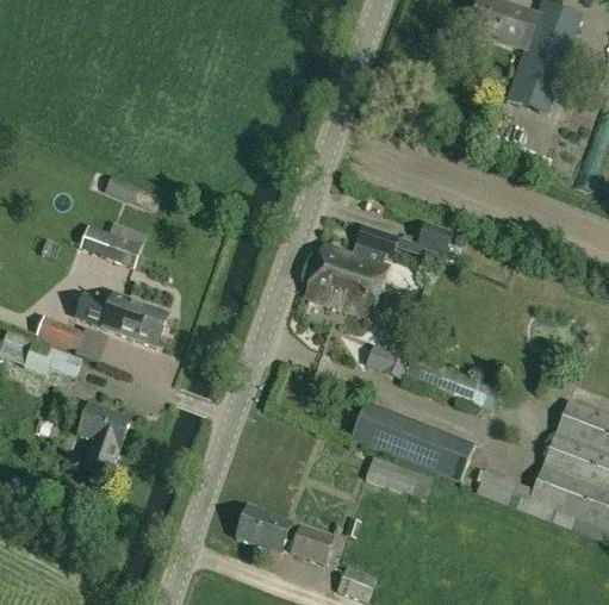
[(479,0),(470,27),(524,48),(527,48),(539,14),(498,0),(479,0)]
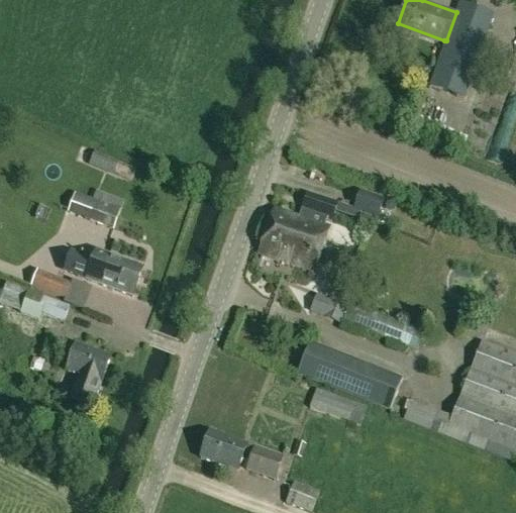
[(463,0),(432,85),(465,96),(495,11),(463,0)]
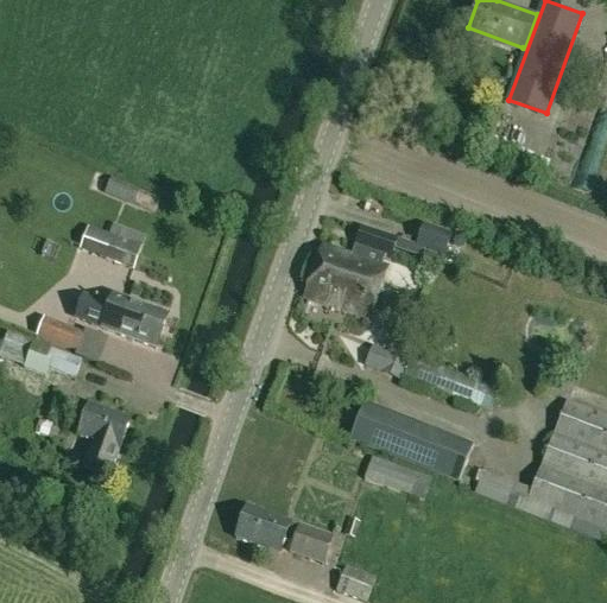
[(606,64),(602,62),(592,90),(606,96),(606,64)]
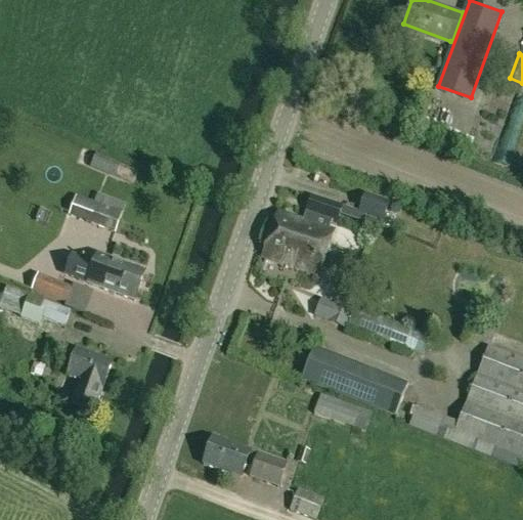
[(426,122),(476,141),(483,124),(432,104),(426,122)]
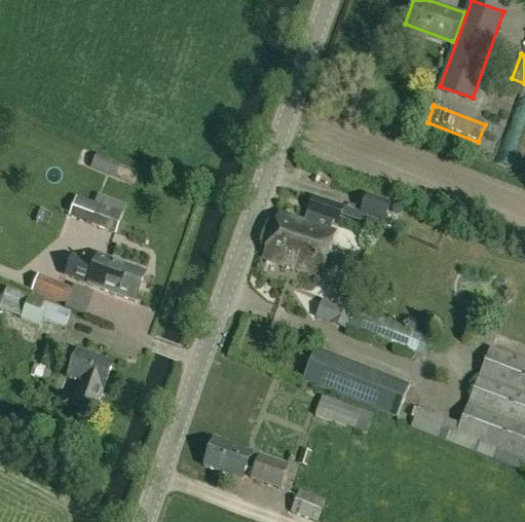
[(95,150),(87,165),(117,178),(123,161),(95,150)]
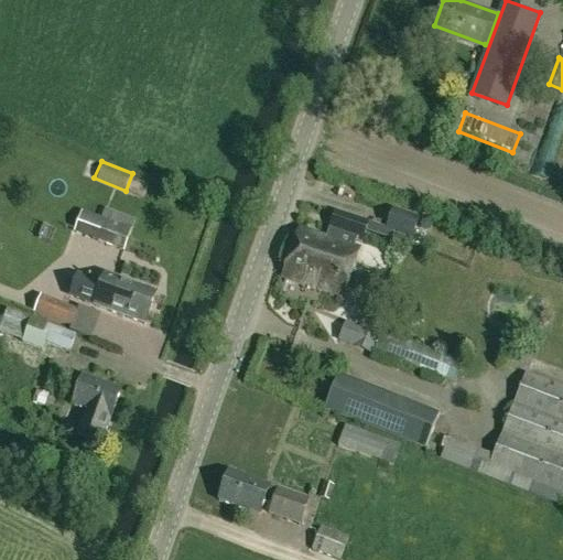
[(75,229),(93,236),(125,248),(138,213),(106,202),(100,214),(83,207),(75,229)]
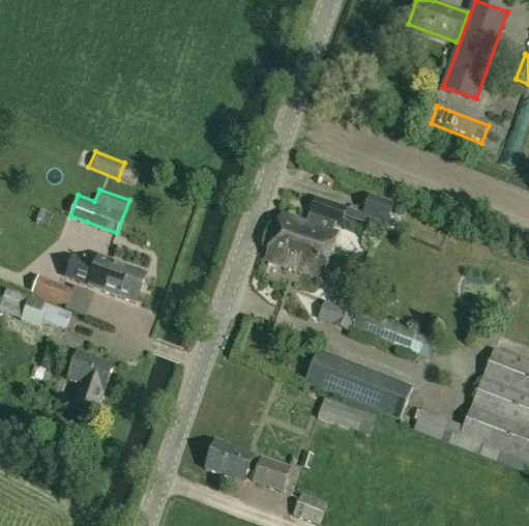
[(388,222),(395,201),(369,192),(361,212),(388,222)]
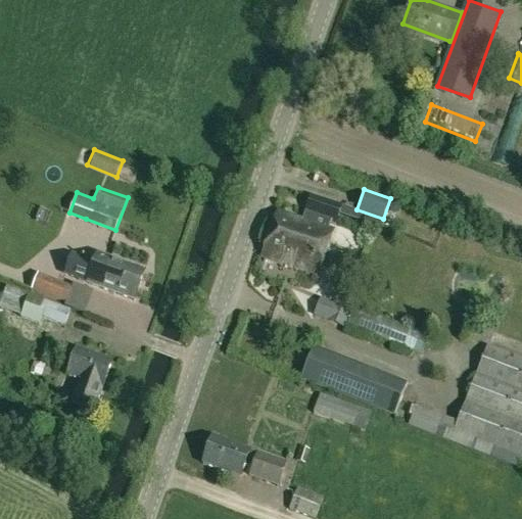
[(303,217),(279,207),(263,253),(317,273),(333,225),(329,224),(332,217),(337,219),(342,203),(312,192),(303,217)]
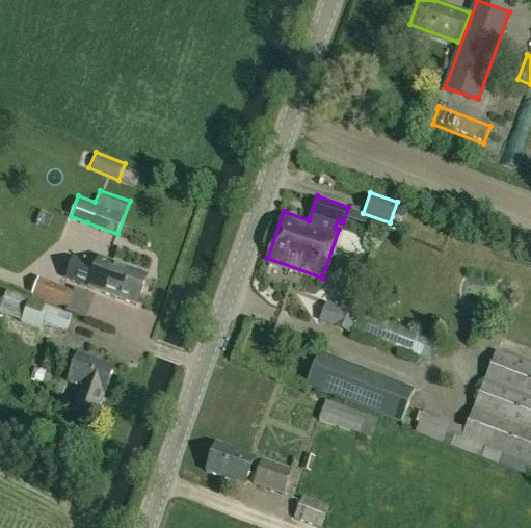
[(109,268),(73,256),(68,273),(81,278),(80,281),(102,289),(102,290),(136,302),(147,273),(111,261),(109,268)]
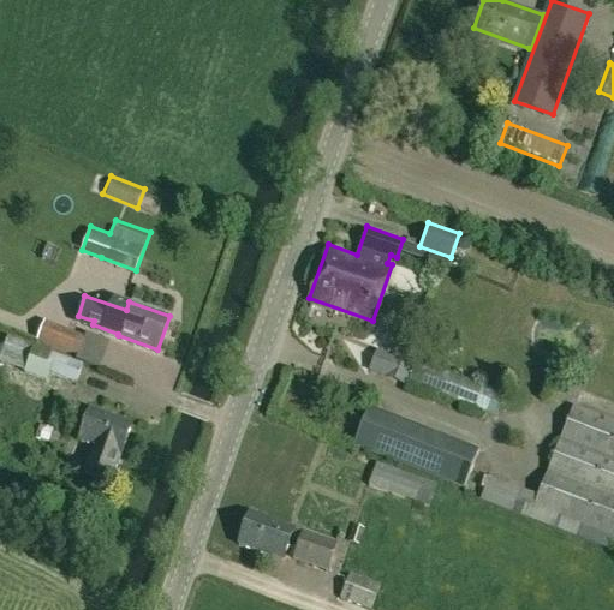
[(77,353),(84,334),(45,317),(36,338),(77,353)]
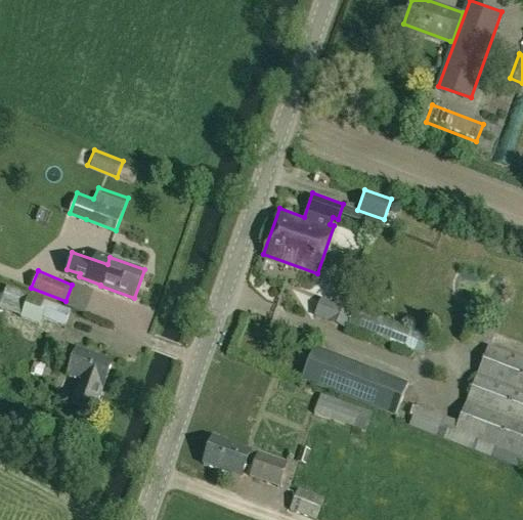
[(13,273),(4,300),(22,306),(31,279),(13,273)]
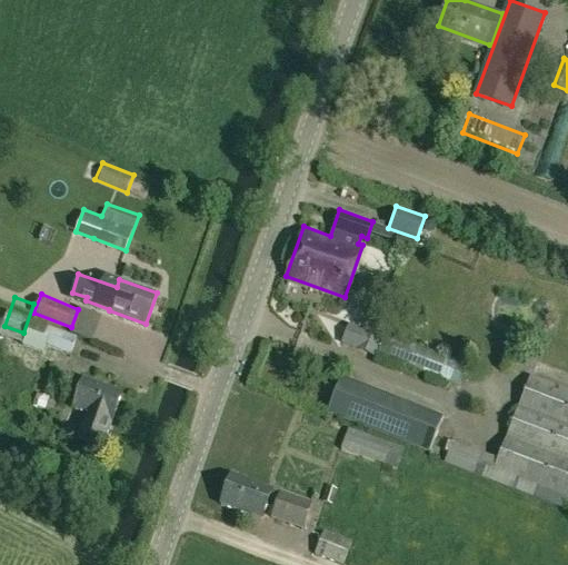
[(70,352),(77,335),(31,318),(22,343),(43,350),(46,343),(70,352)]
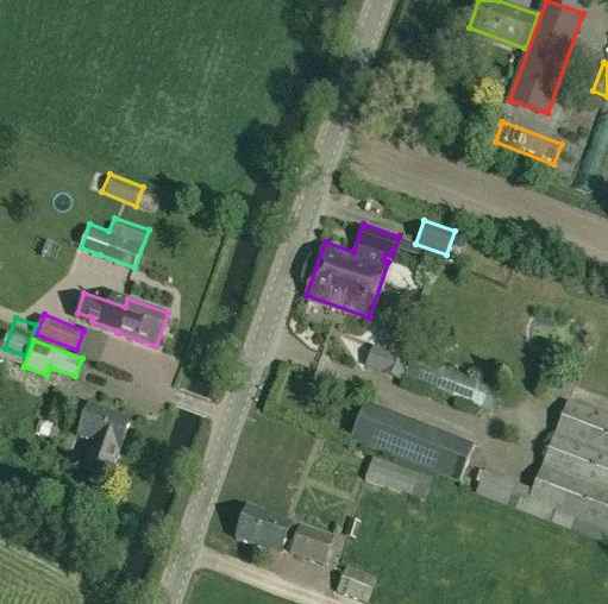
[(411,358),(374,344),(365,365),(382,371),(382,372),(402,379),(411,358)]
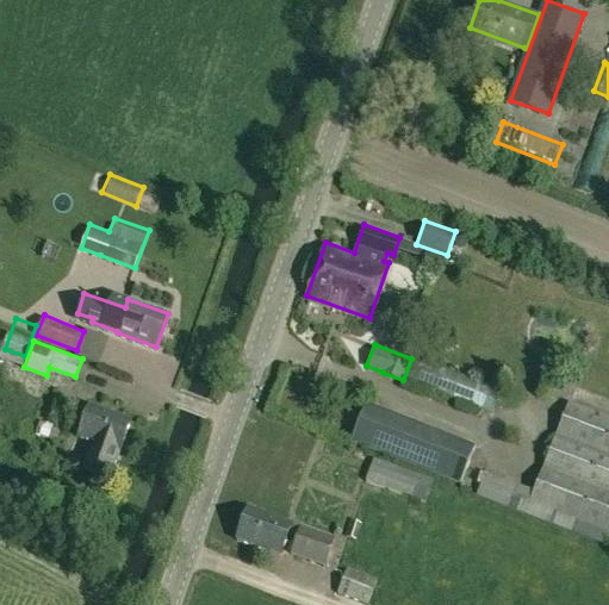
[(502,388),(415,355),(405,376),(492,411),(502,388)]
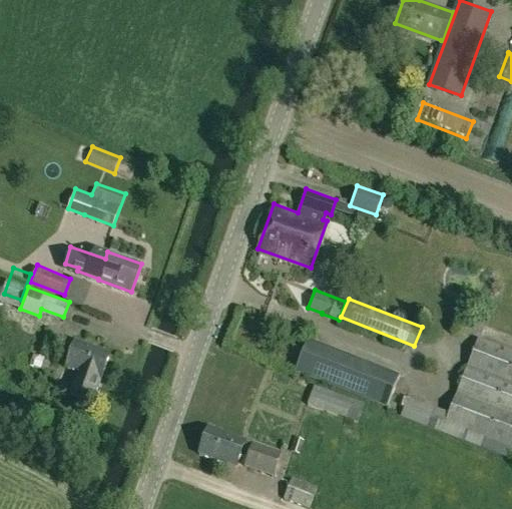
[(511,349),(478,336),(448,411),(408,395),(400,415),(511,458),(511,349)]
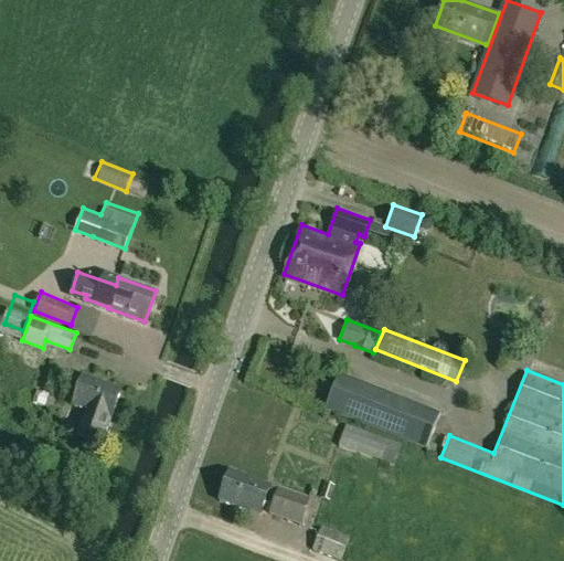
[(325,408),(422,445),(437,410),(339,371),(325,408)]
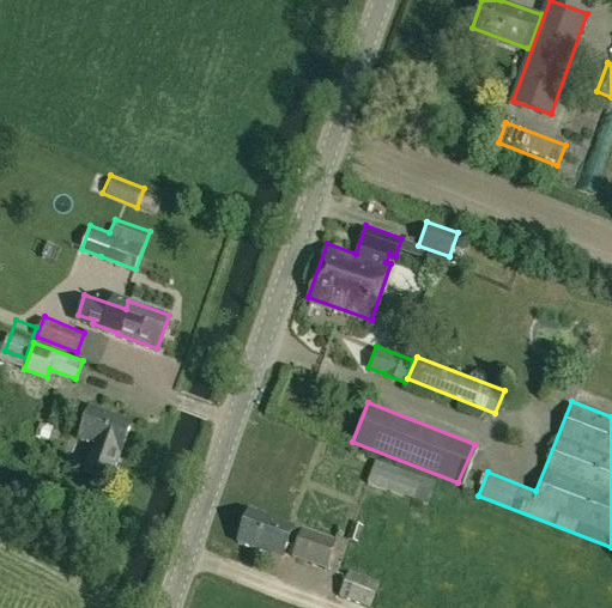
[(121,453),(132,420),(90,406),(78,437),(92,442),(84,468),(110,476),(120,451),(121,453)]
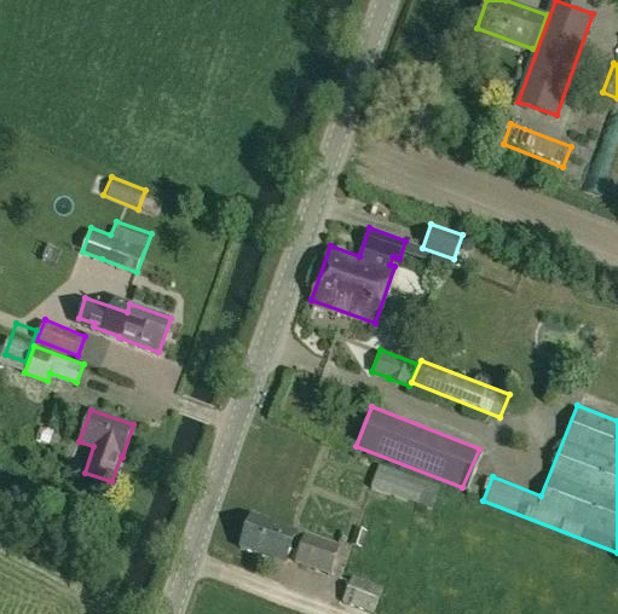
[(379,462),(370,485),(432,508),(442,485),(379,462)]
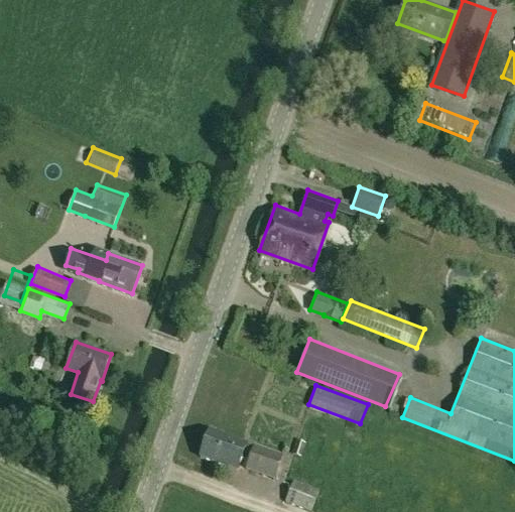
[(210,428),(200,456),(237,468),(247,440),(210,428)]
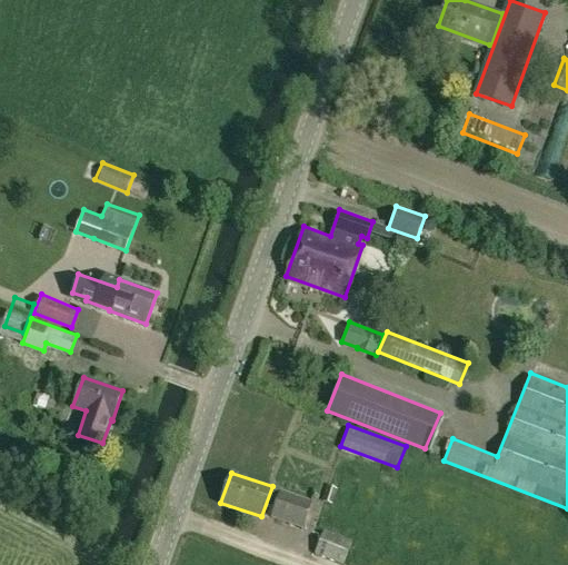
[(270,516),(302,527),(312,501),(280,488),(270,516)]
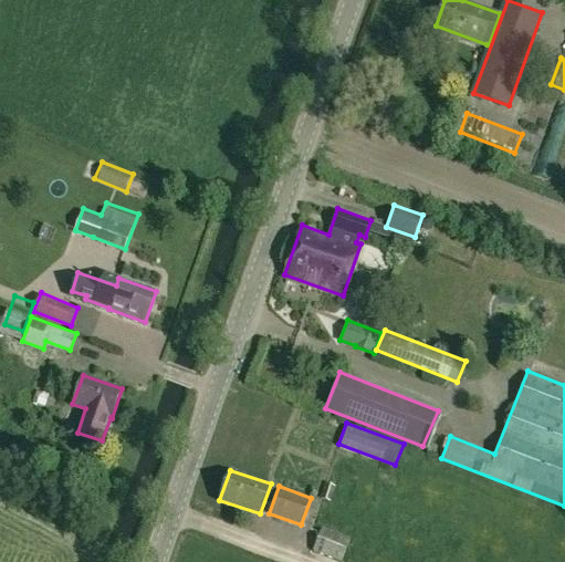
[(351,536),(322,524),(313,549),(341,560),(351,536)]
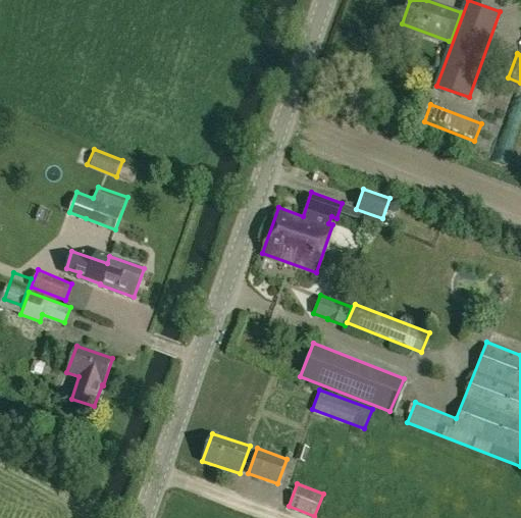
All buildings are outlined.
